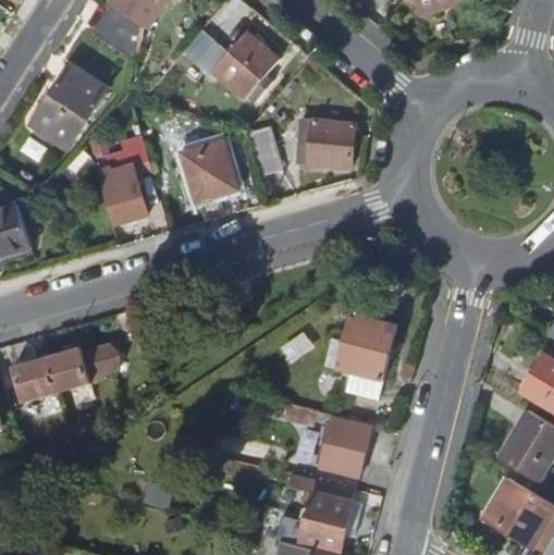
[(163,0),(114,0),(112,3),(147,27),(163,0)]
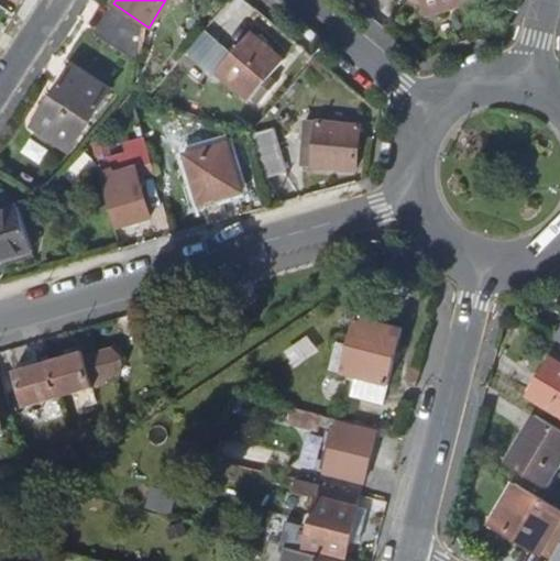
[(420,0),(425,13),(472,0),(420,0)]
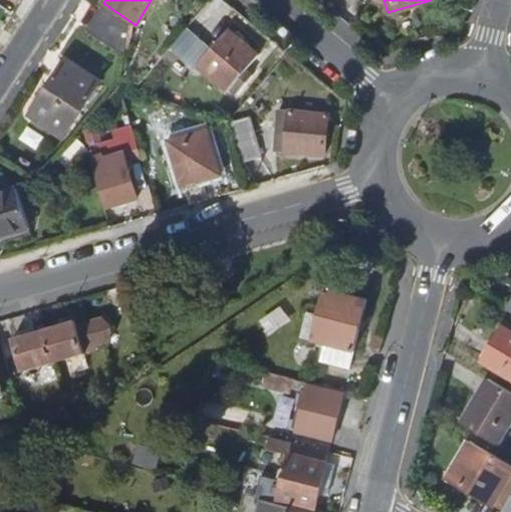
[(86,30),(122,54),(125,24),(100,6),(86,30)]
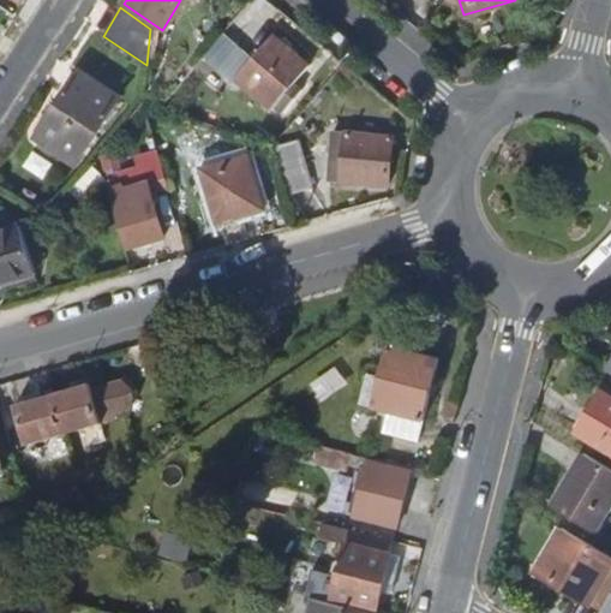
[(222,35),(202,58),(229,81),(231,79),(269,111),(271,107),(279,112),(291,97),(283,93),(292,82),(304,66),(269,37),(251,59),(222,35)]
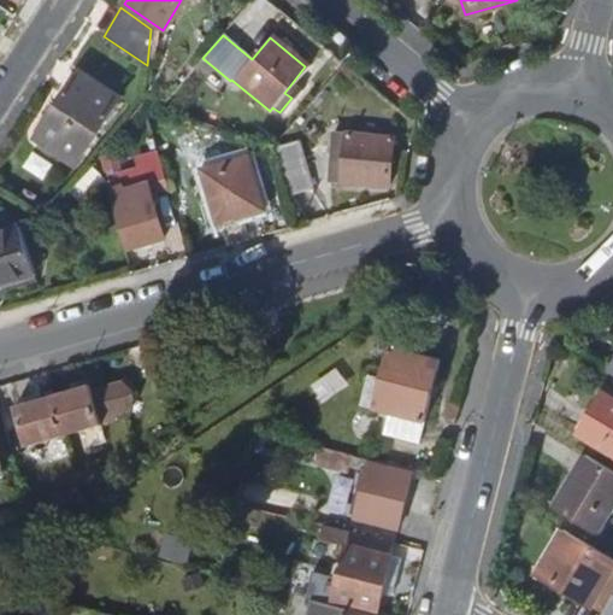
[(35,140),(76,165),(118,100),(78,75),(35,140)]
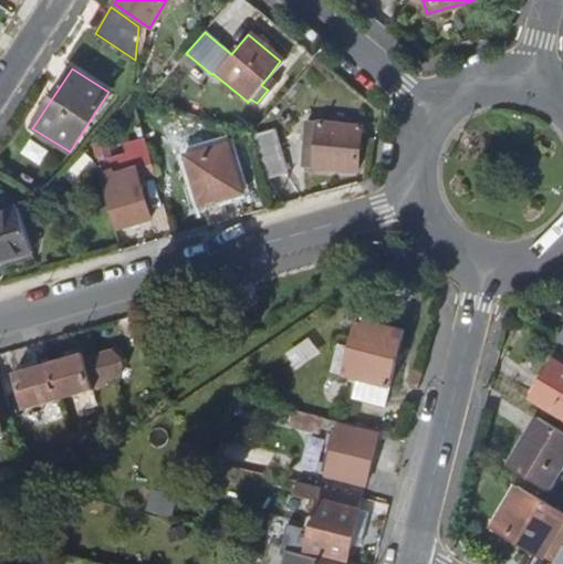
[(275,82),(269,75),(261,85),(268,90),(275,82)]
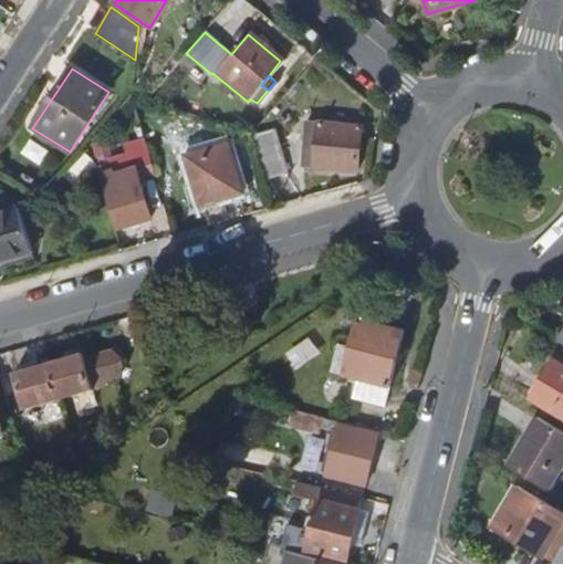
[(301,169),(354,174),(358,128),(305,124),(301,169)]
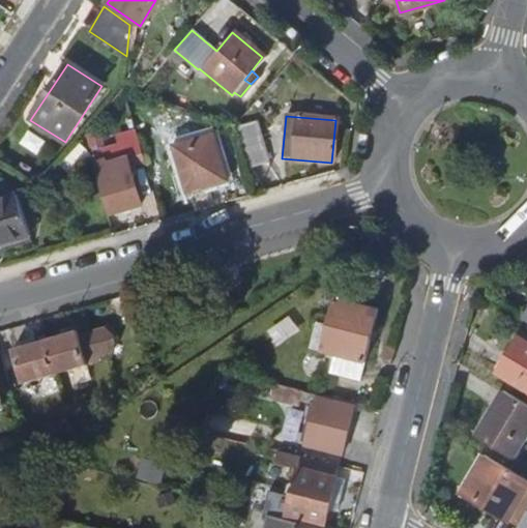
[(257,121),(233,128),(247,178),(271,171),(257,121)]
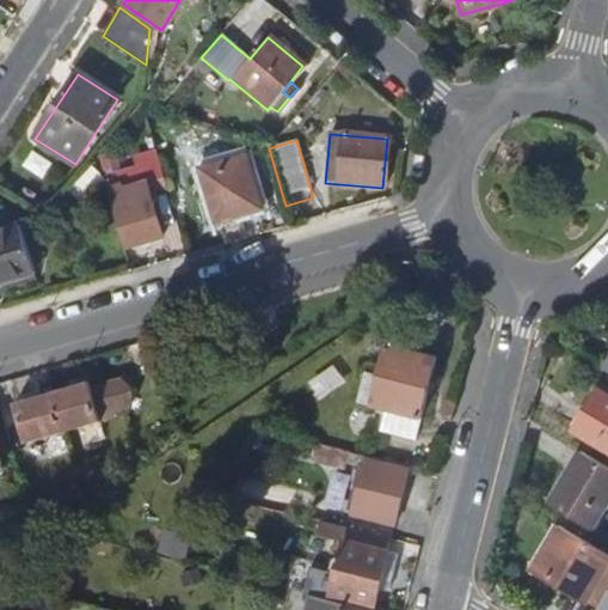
[(91,214),(103,183),(94,159),(65,193),(91,214)]
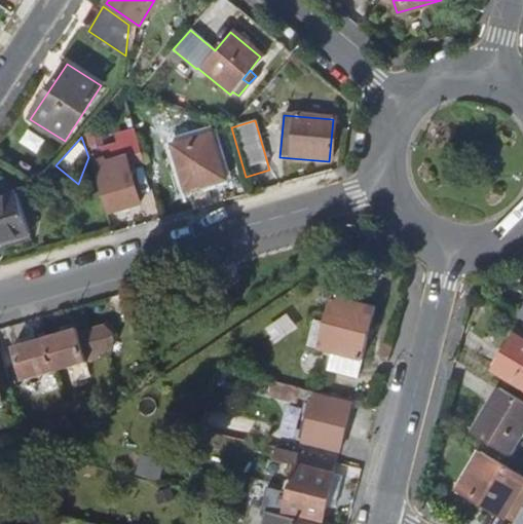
[(183,192),(224,181),(212,142),(173,153),(183,192)]
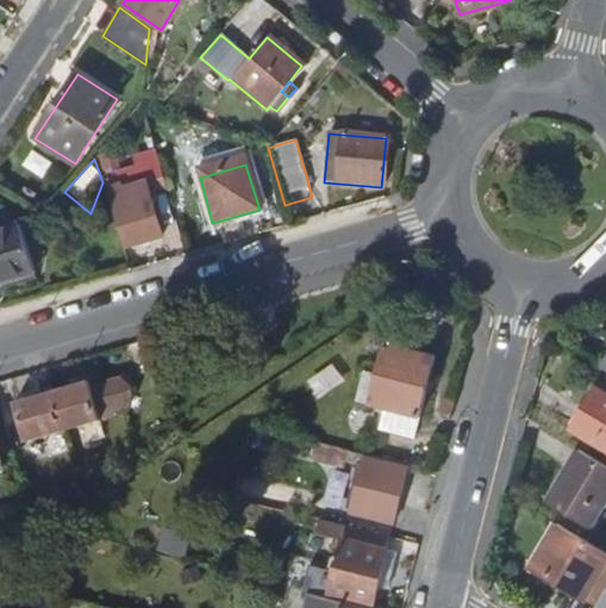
[(125,249),(158,239),(143,185),(116,193),(122,212),(114,213),(125,249)]
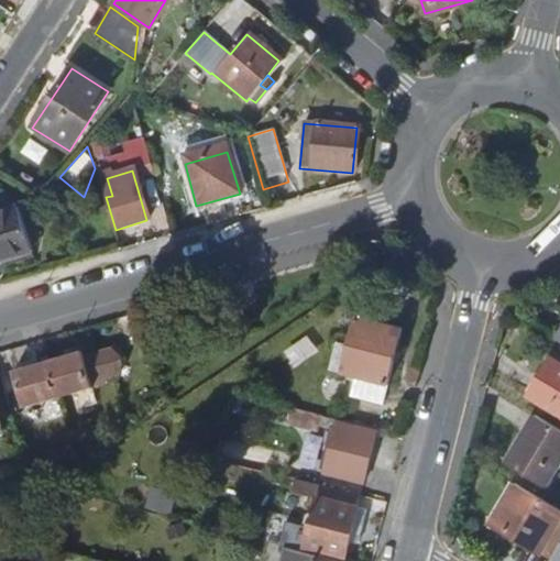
[(0,261),(33,252),(20,209),(0,215),(0,261)]
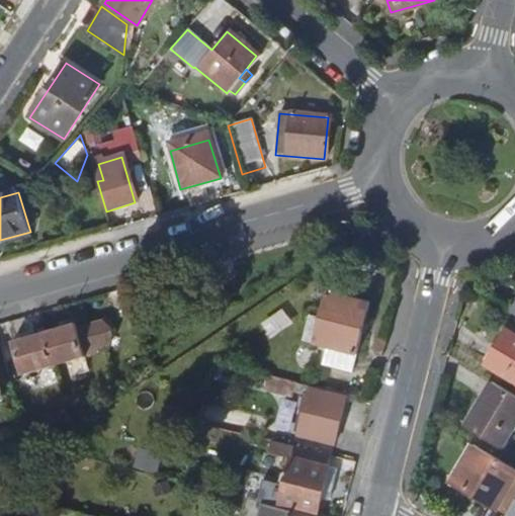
[(350,370),(366,305),(324,293),(318,317),(308,315),(302,340),(325,346),(321,363),(350,370)]
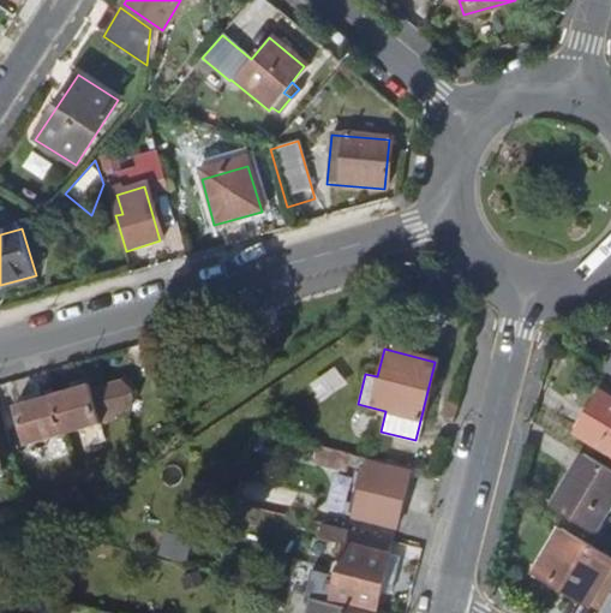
[(94,384),(55,394),(66,430),(103,421),(103,418),(120,414),(119,410),(133,405),(137,397),(133,386),(125,380),(95,390),(94,384)]
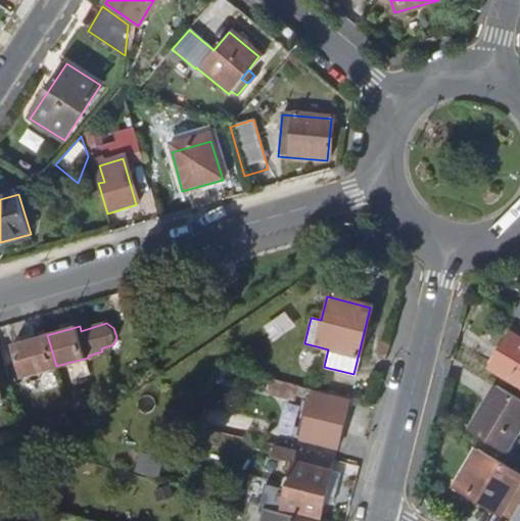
[(27,374),(56,366),(47,335),(18,343),(27,374)]
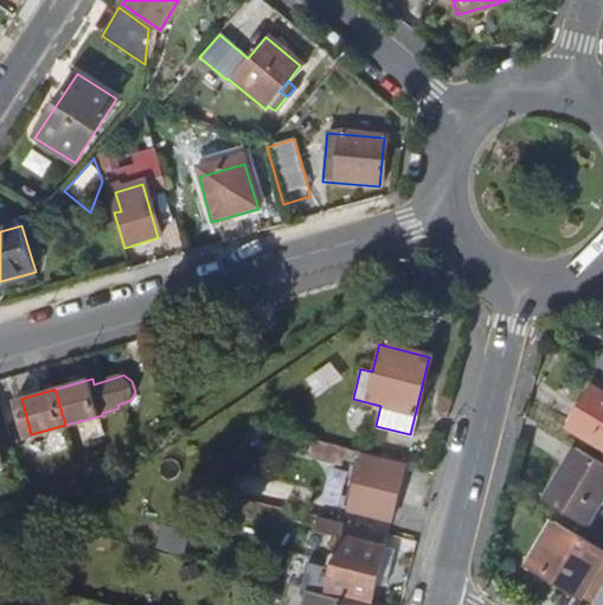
[(571,426),(602,445),(602,395),(594,390),(571,426)]
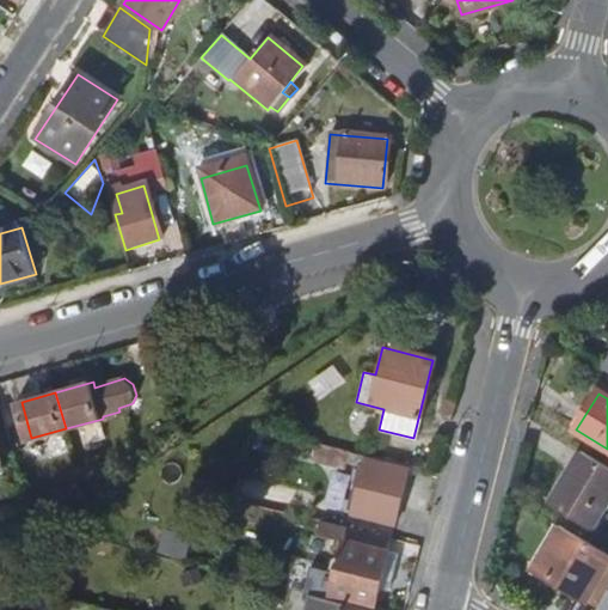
[(591,525),(607,496),(607,469),(579,452),(551,500),(591,525)]
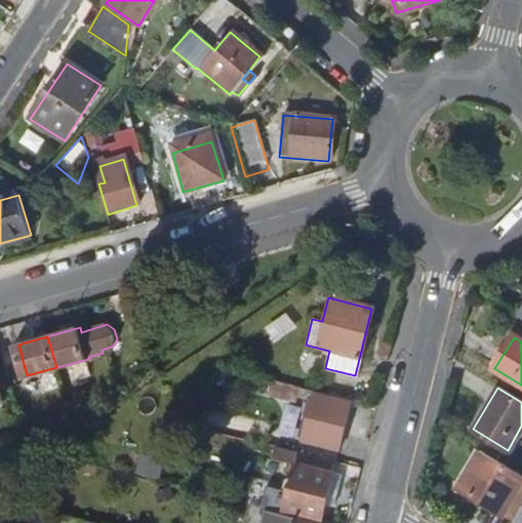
[(347,403),(312,394),(299,440),(335,449),(347,403)]
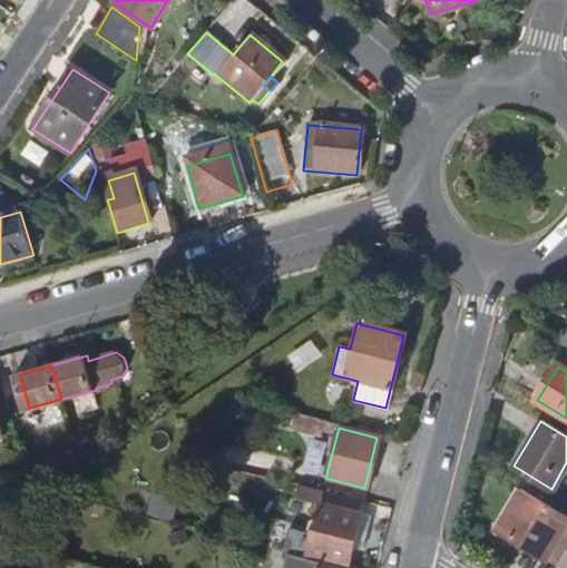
[(546,558),(566,525),(566,515),(522,489),(499,529),(546,558)]
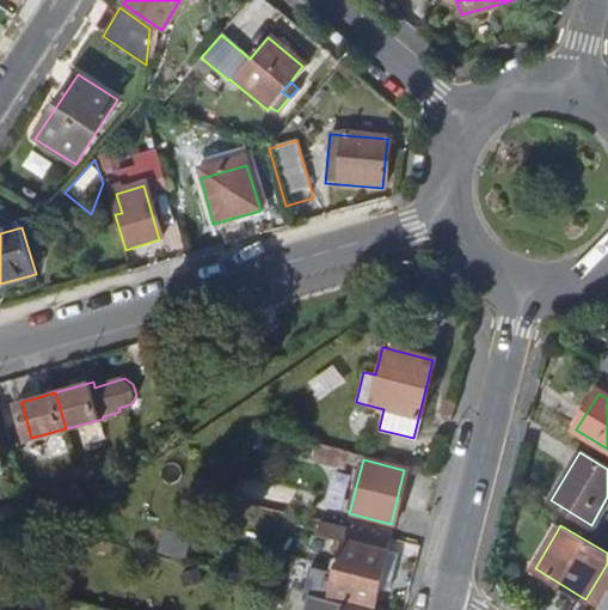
[(386,554),(343,542),(338,561),(330,560),(327,572),(335,575),(330,598),(372,608),(386,554)]
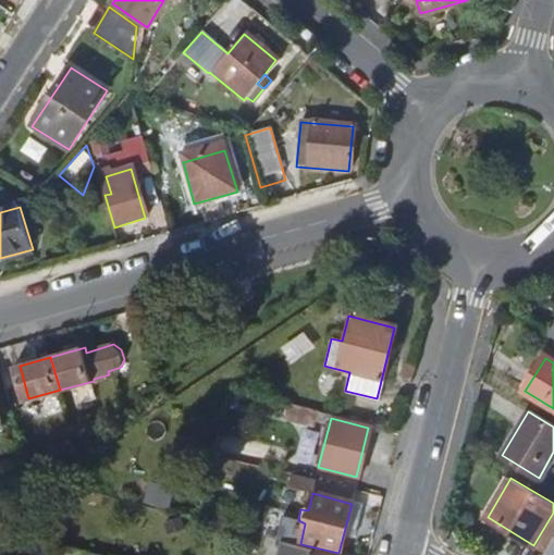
[(314,554),(315,551),(280,542),(277,554),(314,554)]
